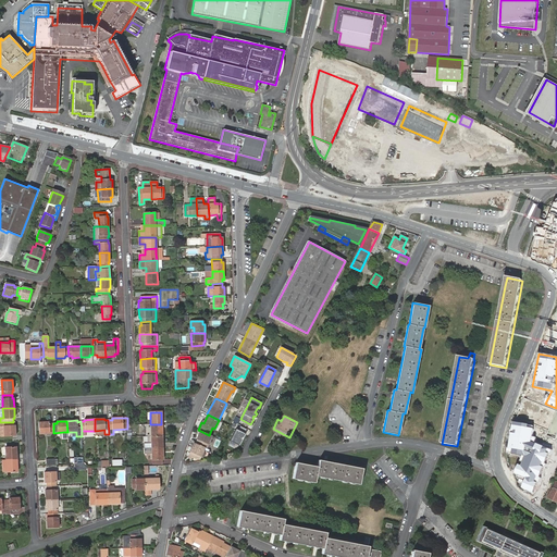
[(13,425),(13,422),(3,422),(4,435),(15,435),(14,425),(13,425)]
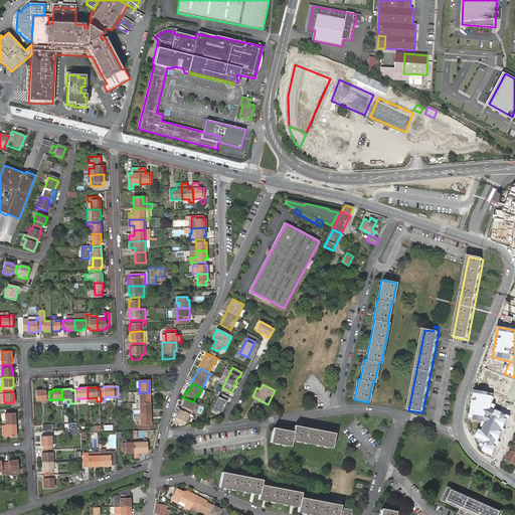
[(36,401),(49,400),(49,391),(45,391),(45,390),(36,390),(36,401)]
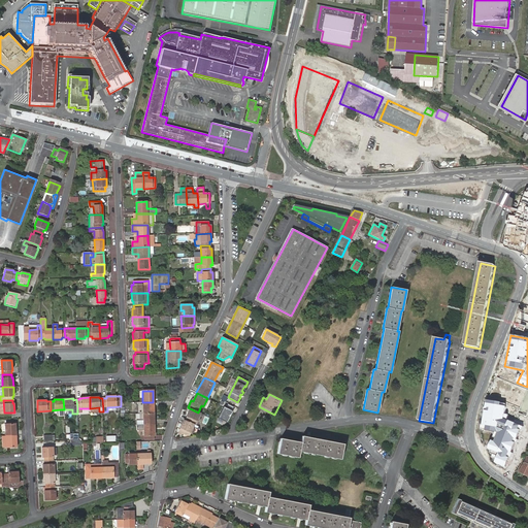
[(506,404),(484,400),(483,406),(480,421),(481,430),(495,432),(488,450),(494,461),(504,471),(523,427),(508,421),(509,415),(505,415),(506,404)]
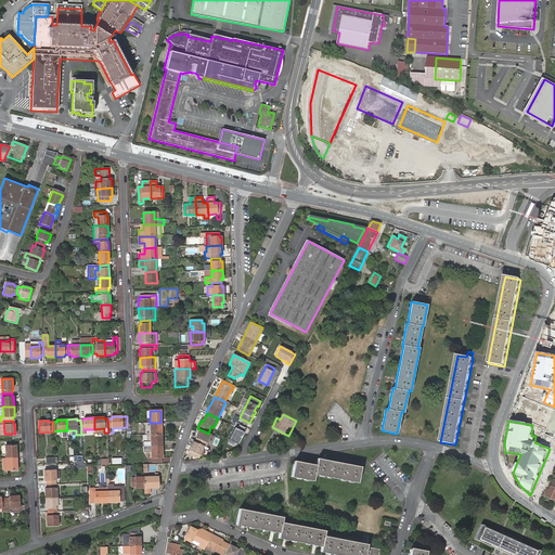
[(147,435),(162,435),(160,423),(150,423),(146,423),(147,435)]
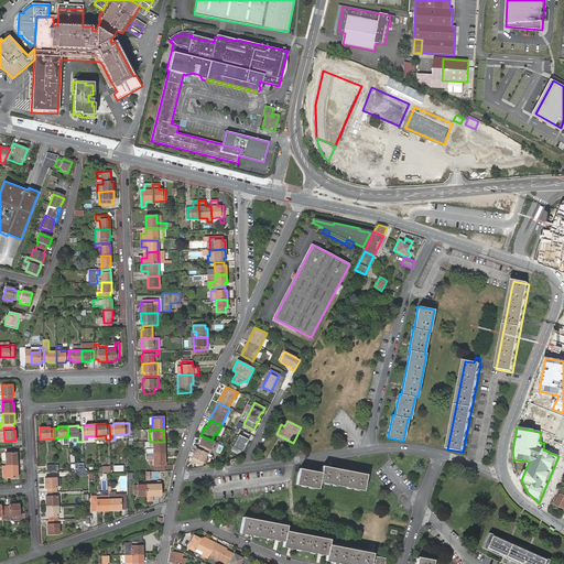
[(249,440),(239,434),(232,446),(242,452),(249,440)]
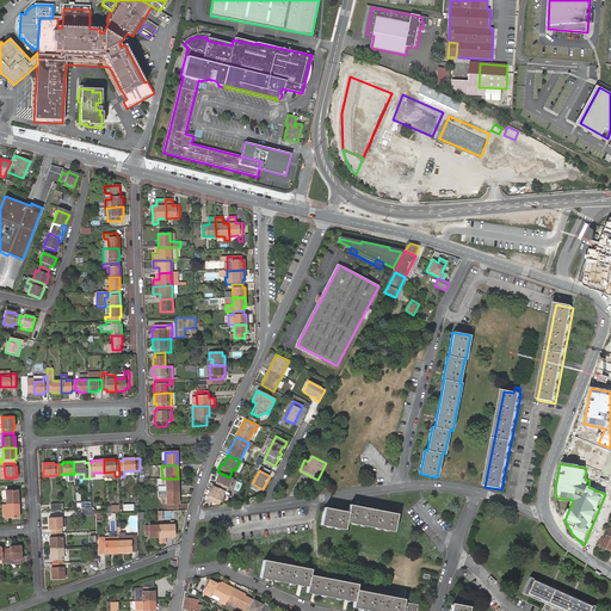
[(228,487),(233,479),(229,477),(220,473),(217,477),(218,477),(217,482),(215,487),(224,491),(228,492),(229,487),(228,487)]
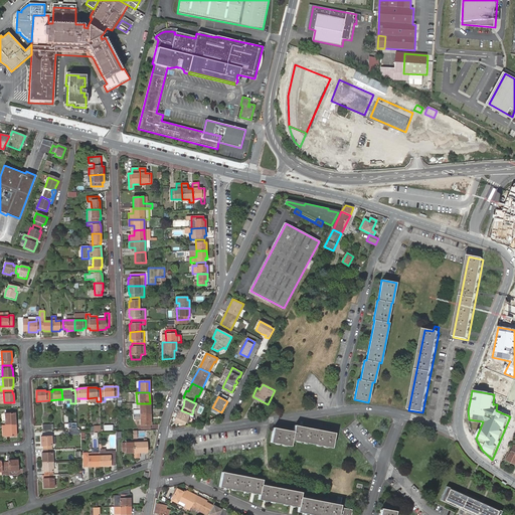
[(133,414),(150,413),(150,403),(137,403),(137,409),(133,409),(133,414)]
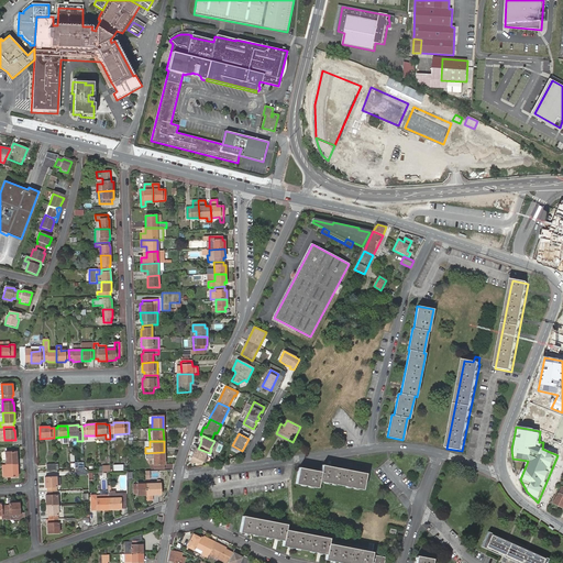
[(207,461),(207,454),(207,452),(198,449),(196,453),(194,453),(192,457),(190,462),(192,463),(207,461)]
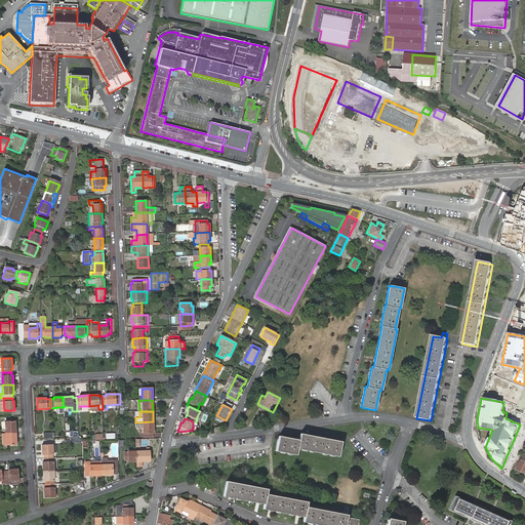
[(5,433),(15,433),(15,421),(5,421),(5,433)]
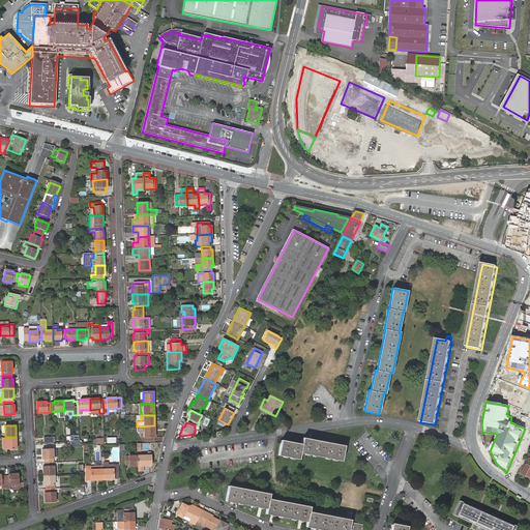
[(154,437),(154,425),(137,427),(138,432),(144,432),(144,438),(154,437)]
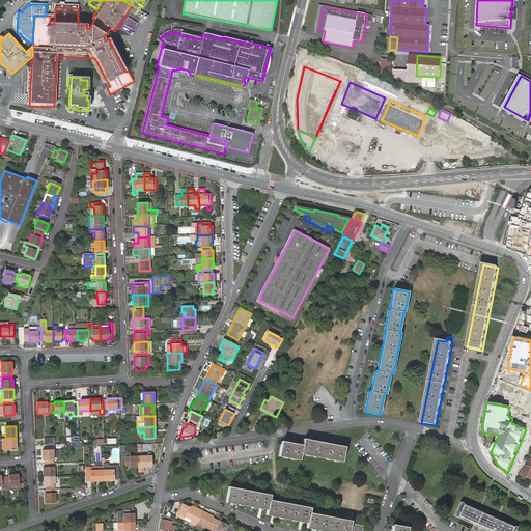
[(17,449),(16,438),(5,438),(6,449),(17,449)]
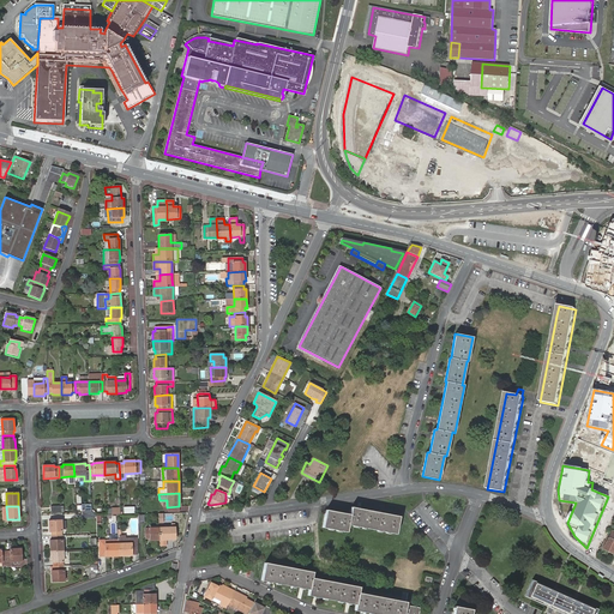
[(350,515),(326,511),(323,528),(347,533),(348,525),(396,534),(399,517),(351,507),(350,515)]
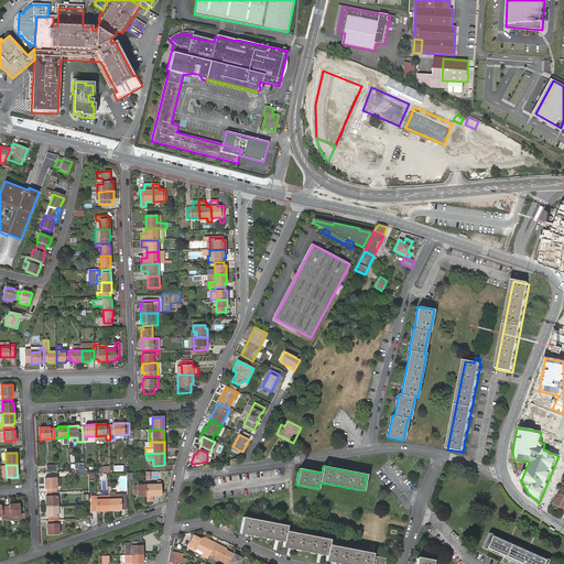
[(47,492),(56,492),(56,478),(45,478),(45,489),(47,488),(47,492)]
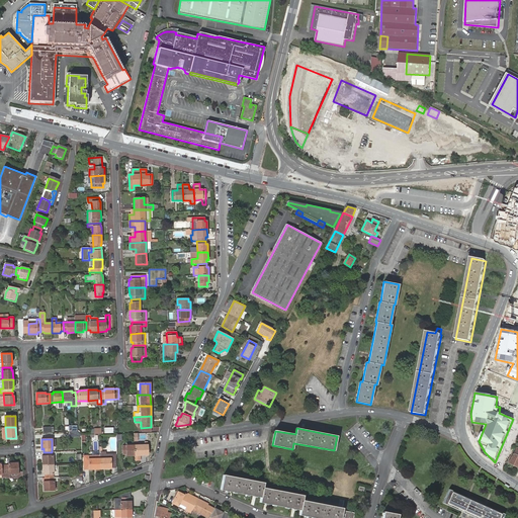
[(135,455),(134,445),(122,446),(122,453),(126,453),(126,455),(135,455)]
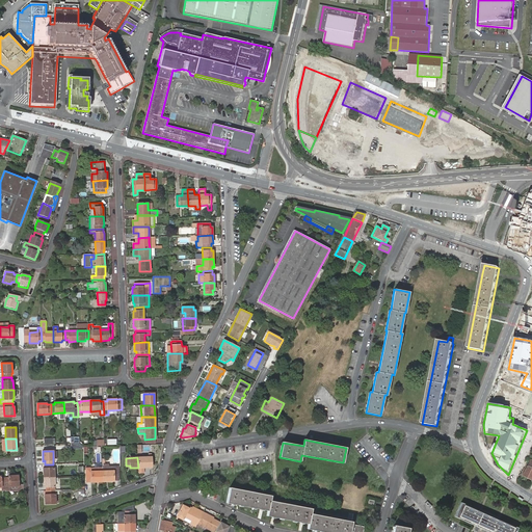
[(150,457),(137,457),(138,468),(138,473),(143,473),(143,468),(147,468),(147,466),(150,466),(150,457)]
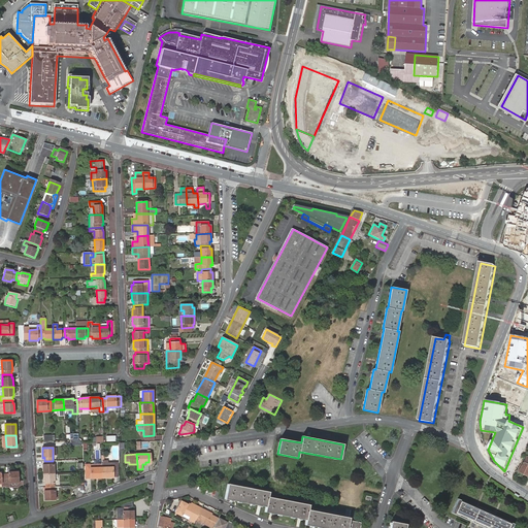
[(101,455),(101,463),(101,464),(102,477),(118,476),(118,463),(108,463),(107,460),(104,460),(103,455),(101,455)]
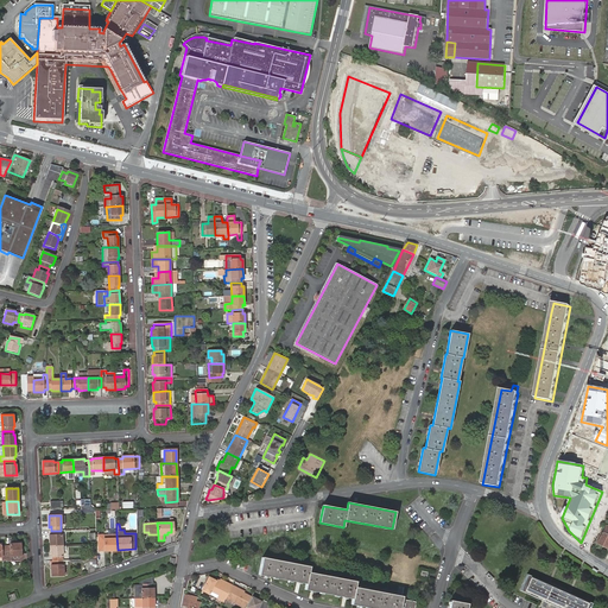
[(50,546),(62,545),(61,531),(51,531),(51,534),(50,536),(50,546)]
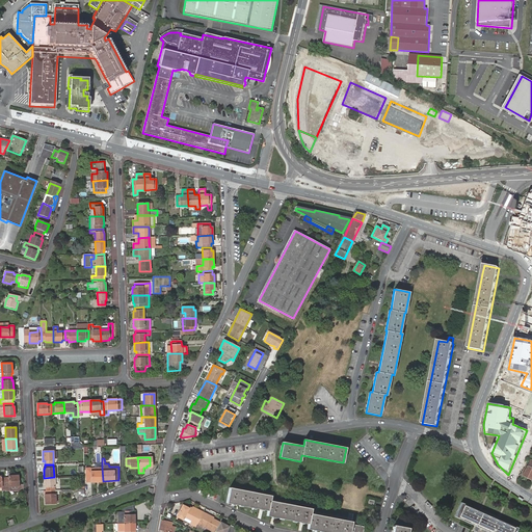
[(86,482),(103,481),(102,468),(86,469),(86,482)]
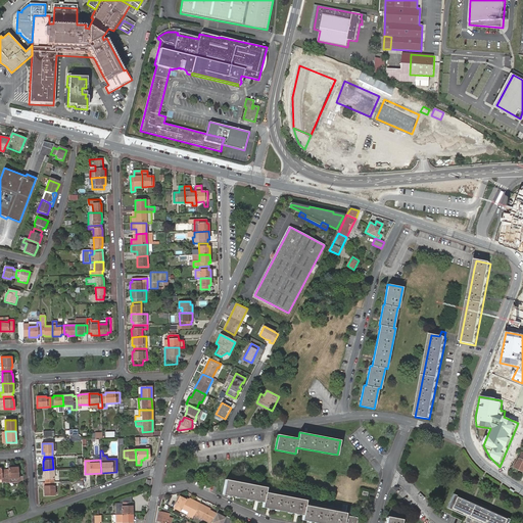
[(8,469),(5,469),(6,482),(24,481),(22,476),(18,476),(17,467),(8,468),(8,469)]
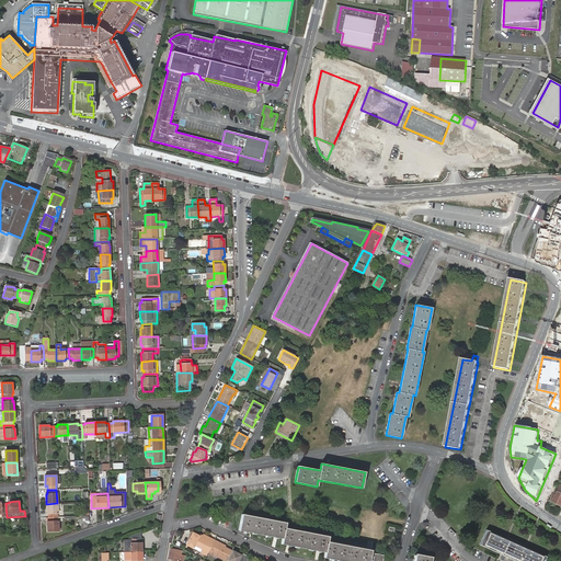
[(57,517),(57,503),(46,504),(47,514),(48,514),(48,517),(57,517)]
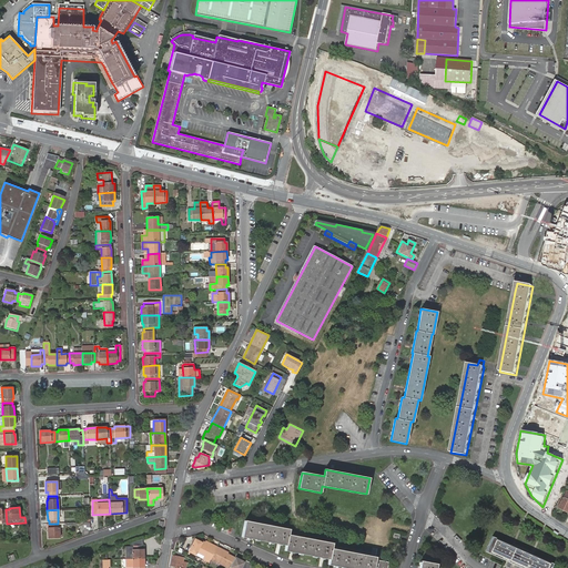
[(290,529),(244,521),(242,537),(286,546),(285,551),(330,559),(328,565),(347,567),(386,567),(388,563),(375,560),(375,557),(331,549),(332,544),(288,535),(290,529)]
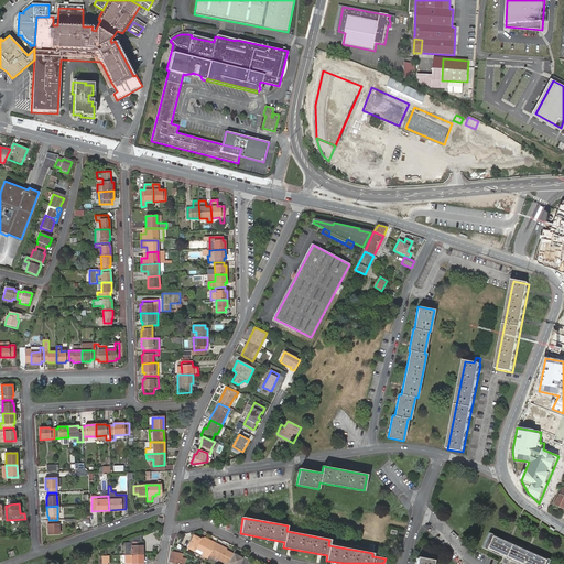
[(62,524),(62,520),(57,520),(49,520),(49,524),(47,524),(47,534),(58,533),(58,524),(62,524)]
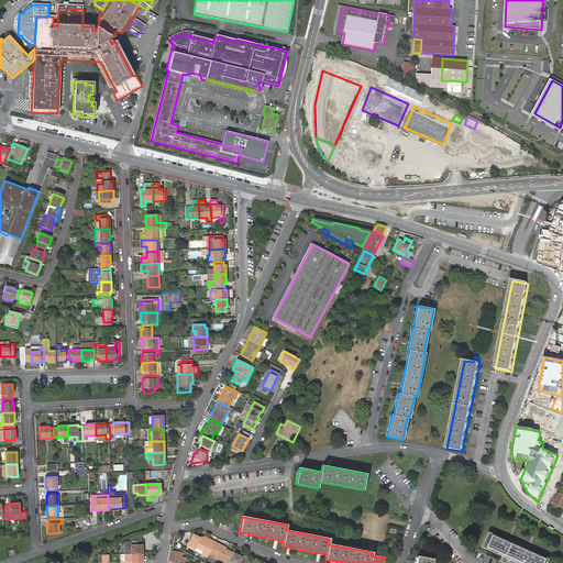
[(545,562),(548,560),(486,533),(482,544),(505,555),(501,561),(506,562),(508,556),(516,560),(514,562),(518,562),(520,562),(522,562),(545,562)]
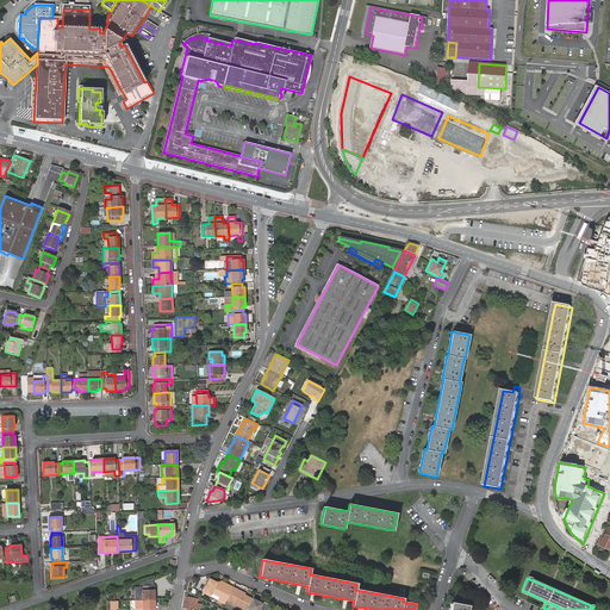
[(225,602),(231,587),(219,582),(218,585),(209,582),(205,587),(201,593),(209,597),(210,593),(219,598),(218,602),(224,604),(225,602)]
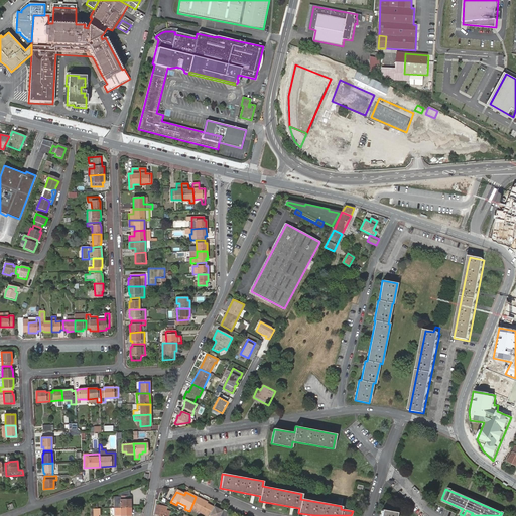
[(117,508),(130,508),(130,499),(128,499),(128,496),(118,497),(114,497),(114,508),(115,508),(117,508)]
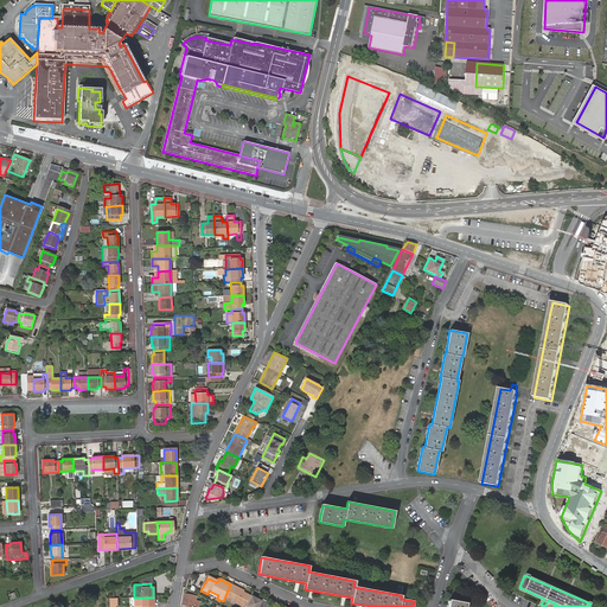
[(236,587),(230,585),(224,599),(241,606),(243,606),(249,595),(235,588),(236,587)]
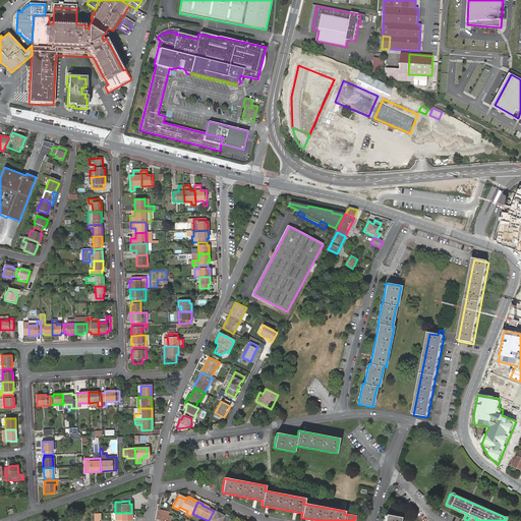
[(168,512),(159,510),(157,519),(161,520),(160,520),(170,520),(171,517),(167,516),(168,512)]
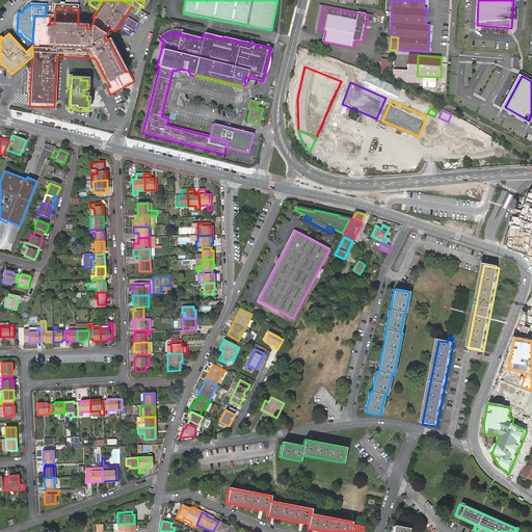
[(219,522),(215,531),(217,531),(225,531),(229,525),(219,522)]
